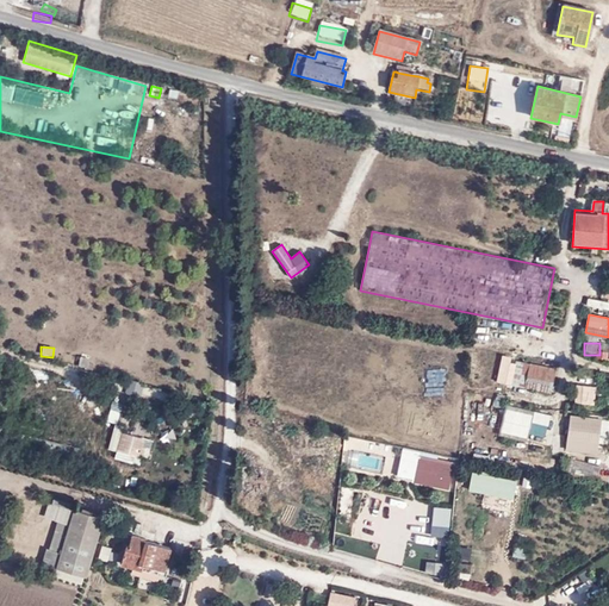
[(515,361),(509,385),(551,394),(555,370),(515,361)]
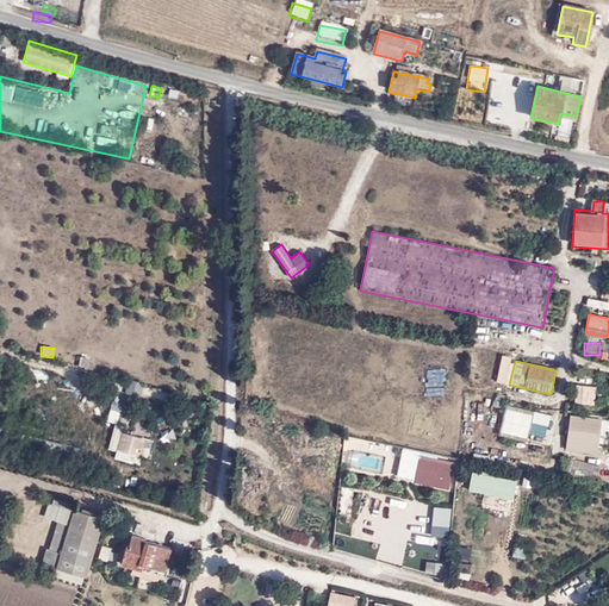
[(141,381),(142,372),(129,368),(128,378),(141,381)]
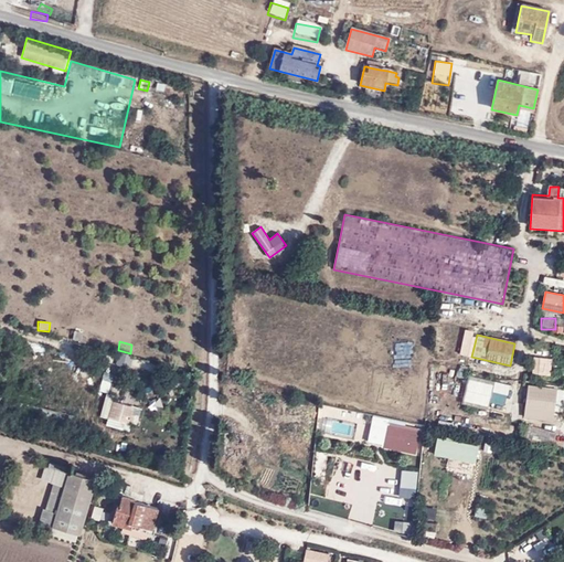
[(550,375),(552,359),(533,357),(531,374),(550,375)]
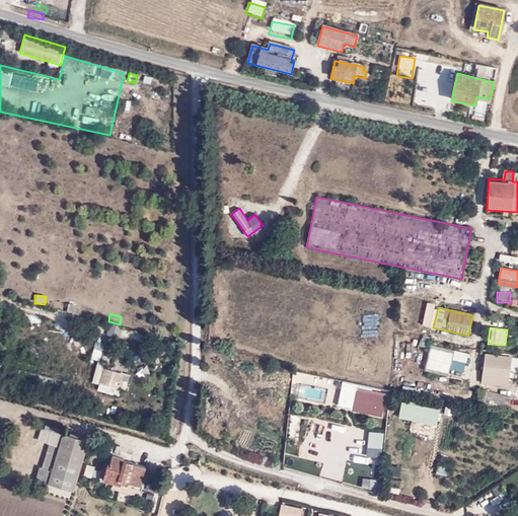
[(425,366),(427,348),(417,347),(415,365),(425,366)]
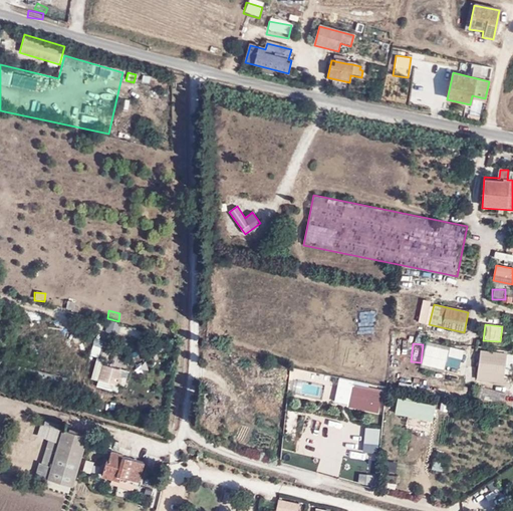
[(448,350),(427,345),(423,364),(444,369),(448,350)]
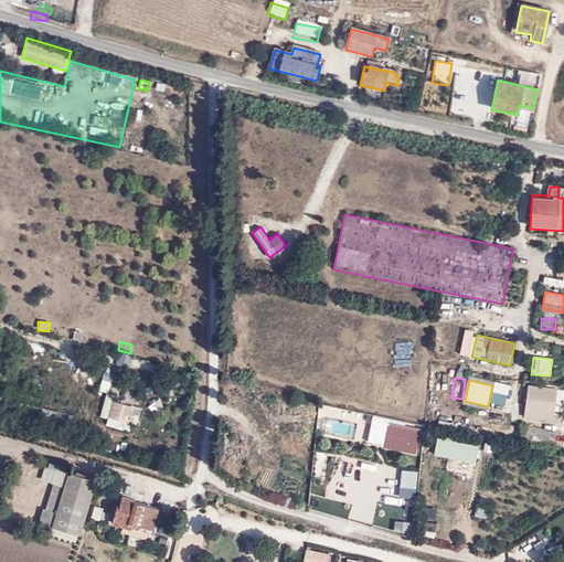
[(102,381),(98,391),(108,394),(110,383),(102,381)]
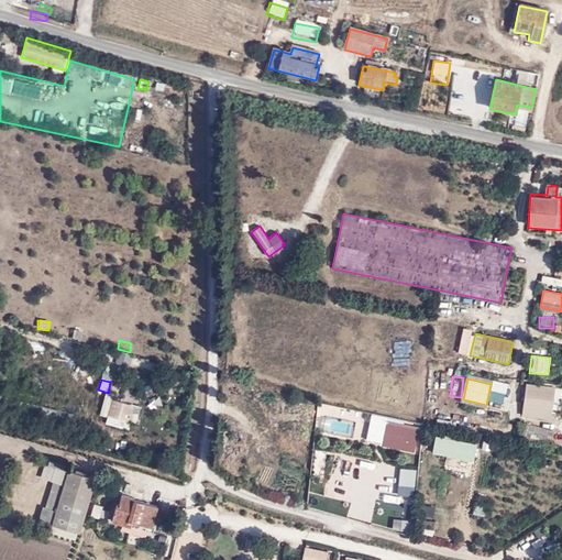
[(492,381),(489,392),(506,395),(508,384),(492,381)]
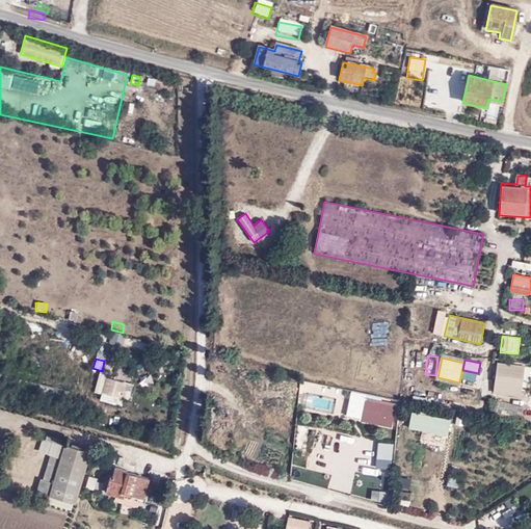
[(522,366),(499,365),(498,392),(529,394),(530,384),(521,382),(522,366)]
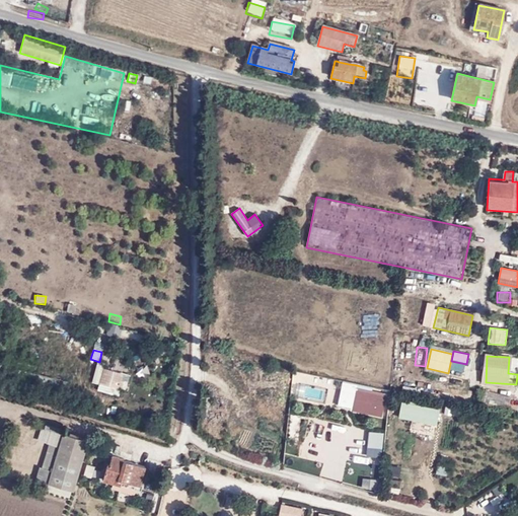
[(137,367),(136,375),(144,377),(146,369),(137,367)]
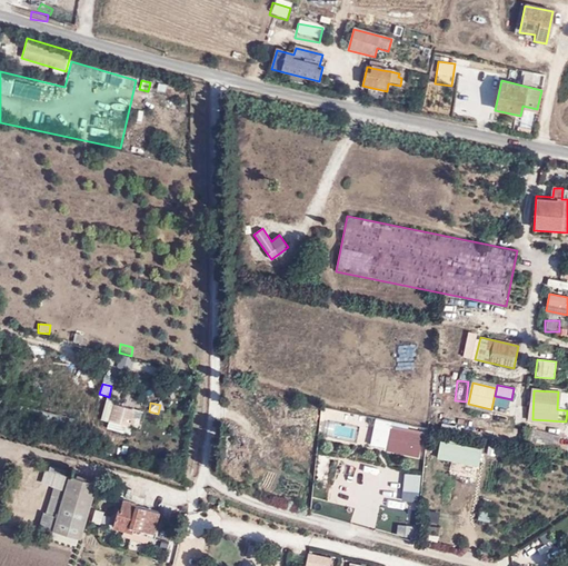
[(135,410),(113,405),(109,421),(130,428),(135,410)]
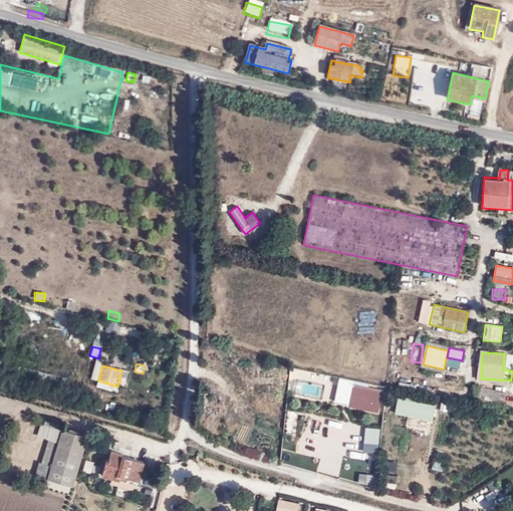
[(383,390),(351,384),(346,406),(379,412),(383,390)]
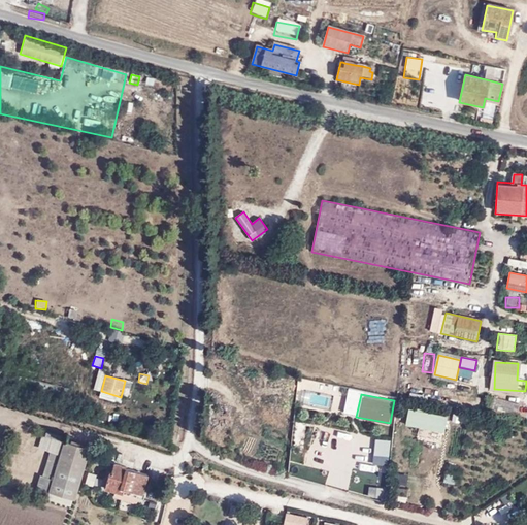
[(407,408),(404,425),(443,433),(447,417),(407,408)]
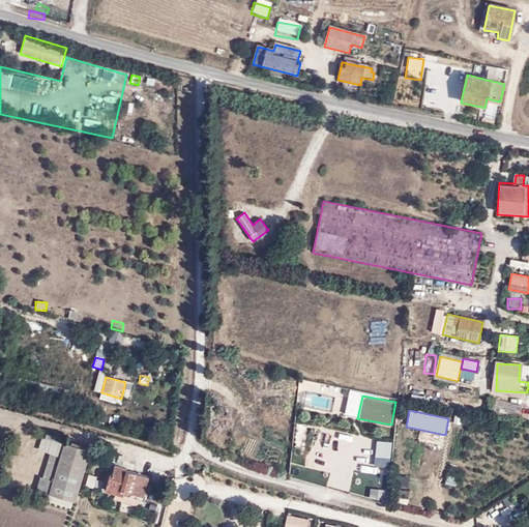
[(90,451),(41,437),(37,450),(49,455),(35,496),(74,507),(90,451)]
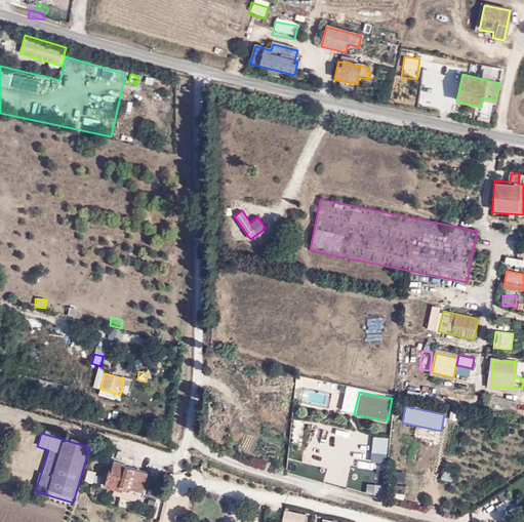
[(371,437),(370,453),(388,454),(388,437),(371,437)]
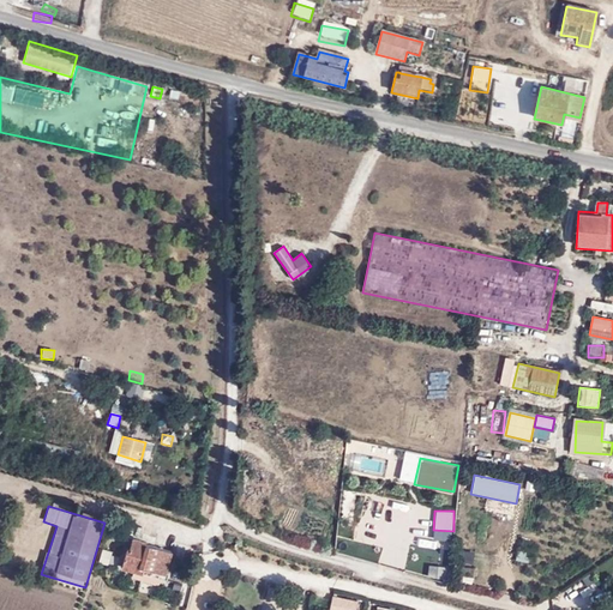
[(176,550),(134,538),(132,545),(128,544),(121,568),(132,572),(131,579),(166,589),(176,550)]
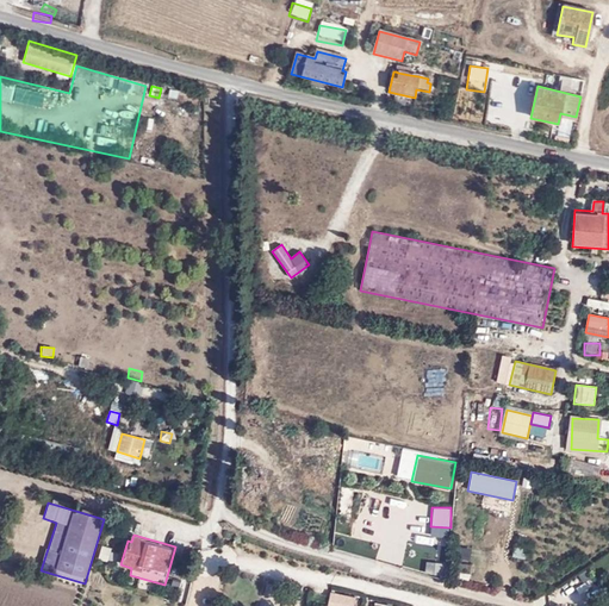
[(513,557),(523,560),(528,539),(517,537),(513,557)]
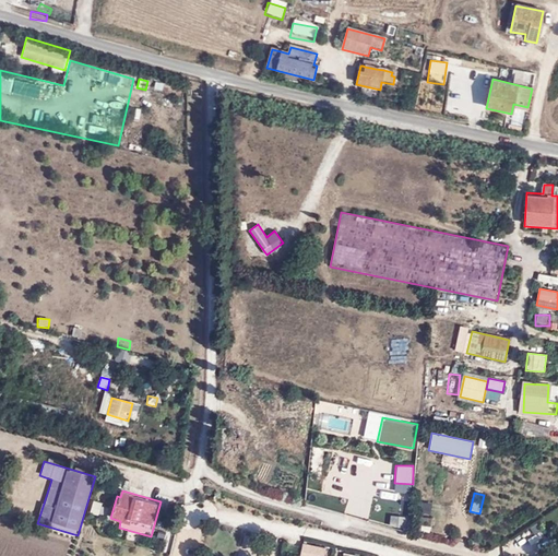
[(97,517),(101,504),(92,501),(90,515),(97,517)]
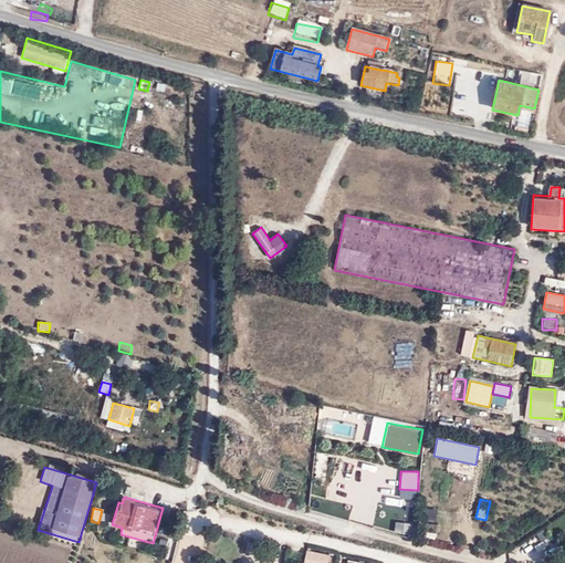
[(400,535),(411,537),(414,524),(404,522),(400,535)]
